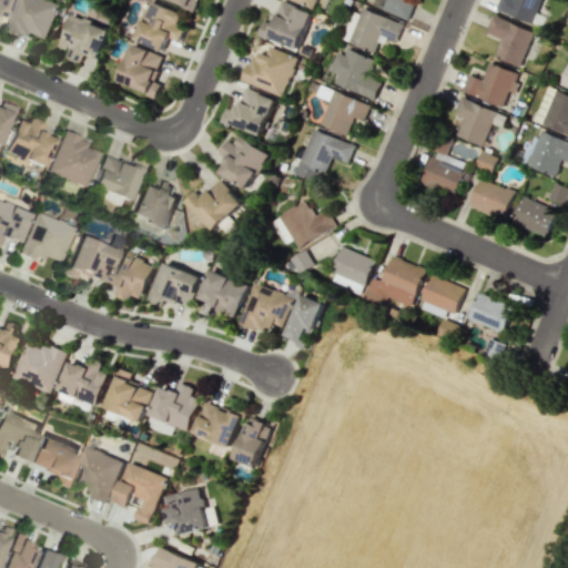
[(31,32),(48,39),(60,3),(49,0),(16,0),(7,30),(29,38),(31,32)]
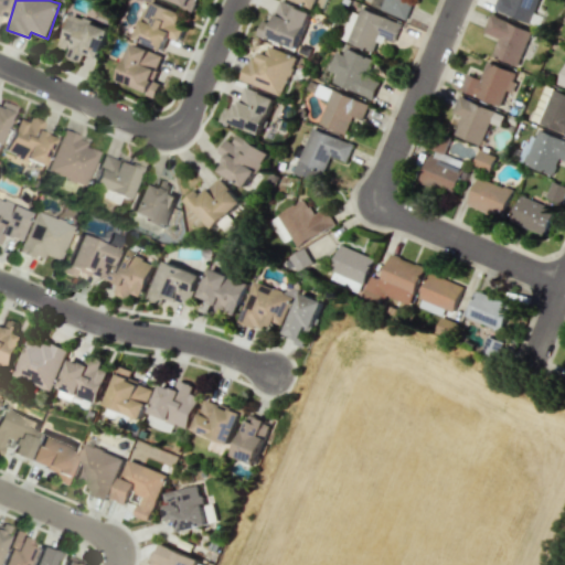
[(169,0),(193,10),(196,0),(169,0)]
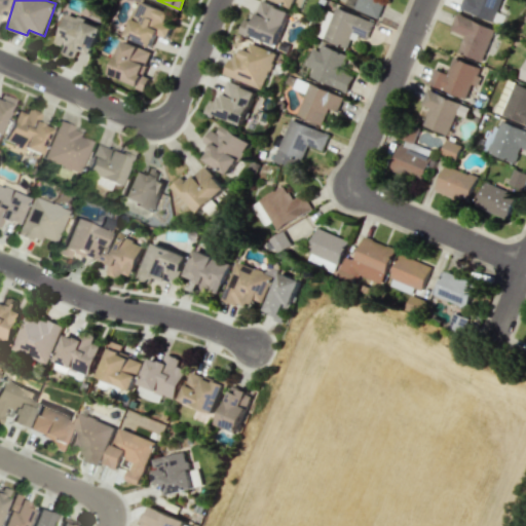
[(259,0),(247,33),(275,45),(290,11),(260,0),(259,0)]
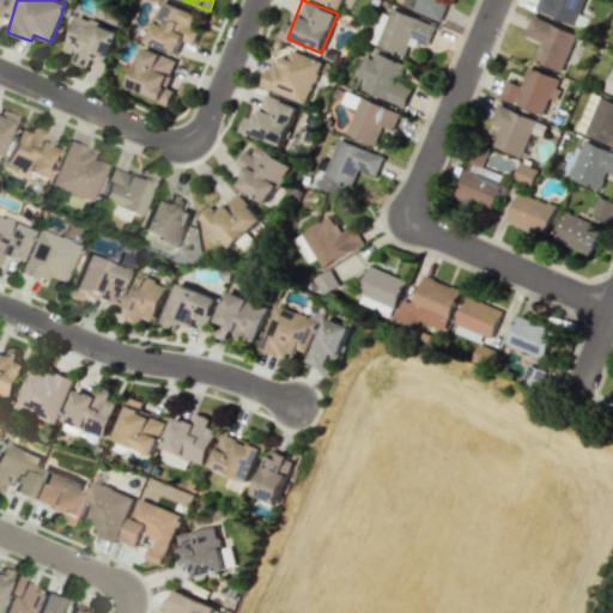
[(347,0),(319,0),(344,10),(347,0)]
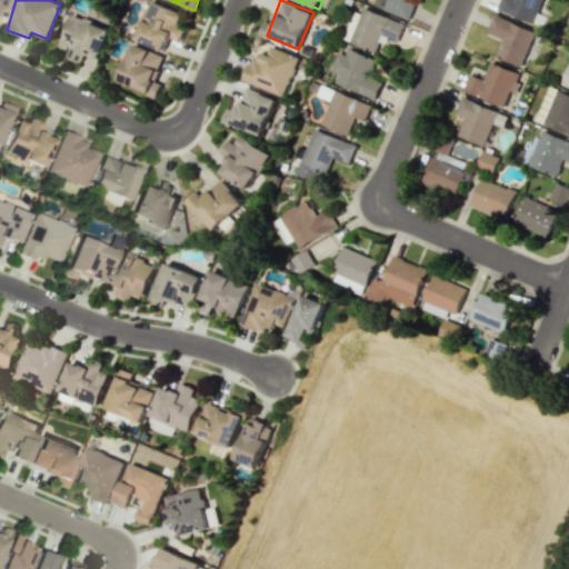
[(375,0),(372,6),(409,19),(415,5),(406,1),(406,0),(375,0)]
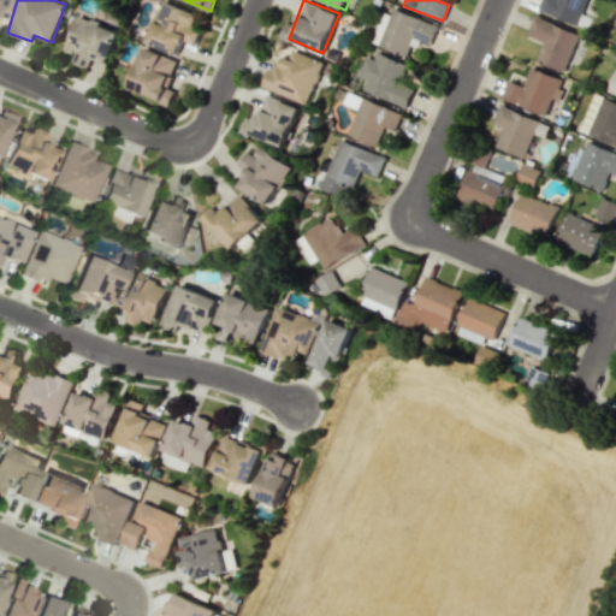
[(580,24),(587,0),(540,0),(538,12),(580,24)]
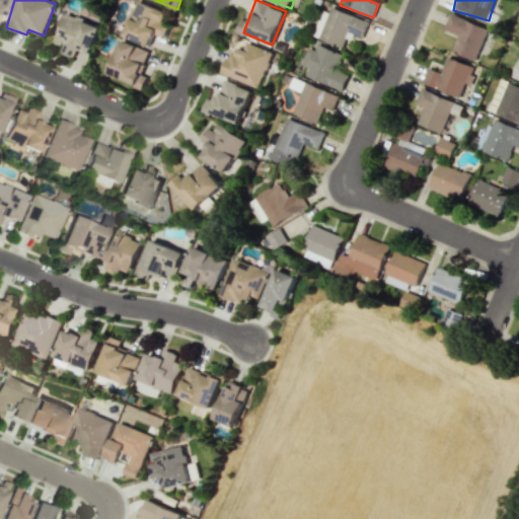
[(124,36),(150,46),(154,33),(165,38),(168,27),(161,24),(165,11),(135,2),(124,36)]
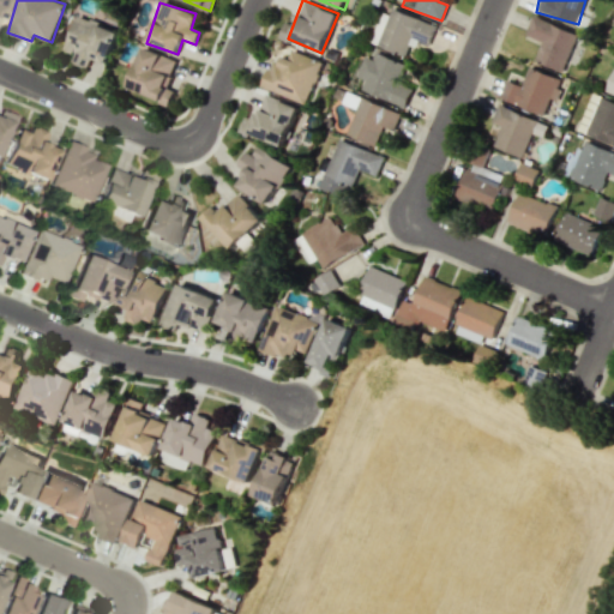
[(384,6),(369,42),(408,56),(415,40),(428,44),(435,26),(384,6)]
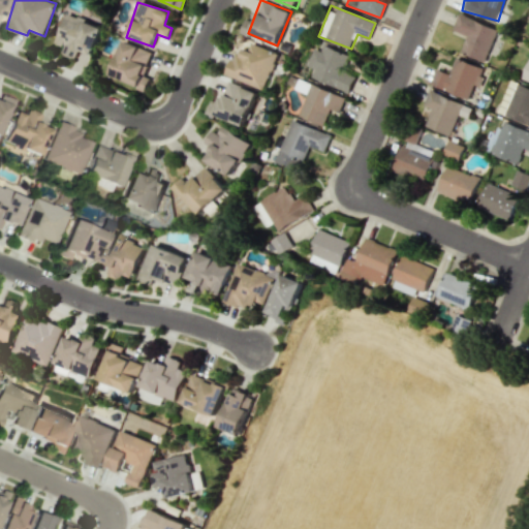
[(56,43),(64,47),(62,54),(74,58),(78,50),(92,55),(102,27),(66,13),(56,43)]
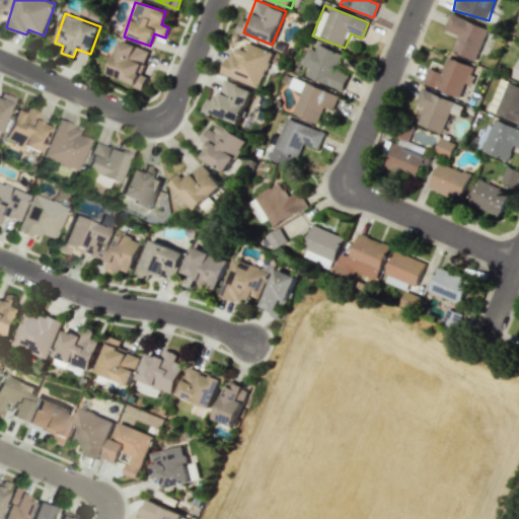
[(451,51),(475,61),(489,28),(450,13),(444,29),(458,35),(451,51)]
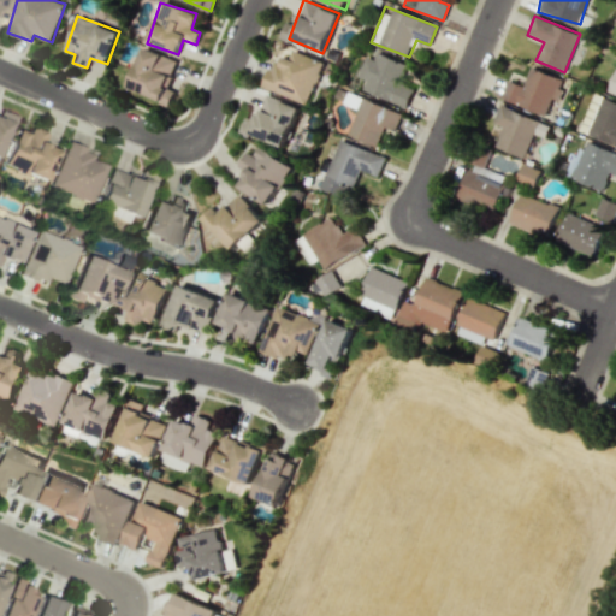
[(128,87),(170,105),(176,90),(167,87),(177,61),(144,48),(128,87)]
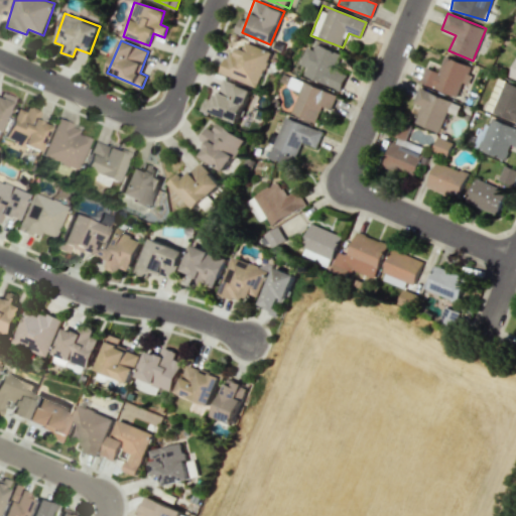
[(303,76),(340,90),(346,76),(336,72),(343,54),(310,41),(301,65),(307,68),(303,76)]
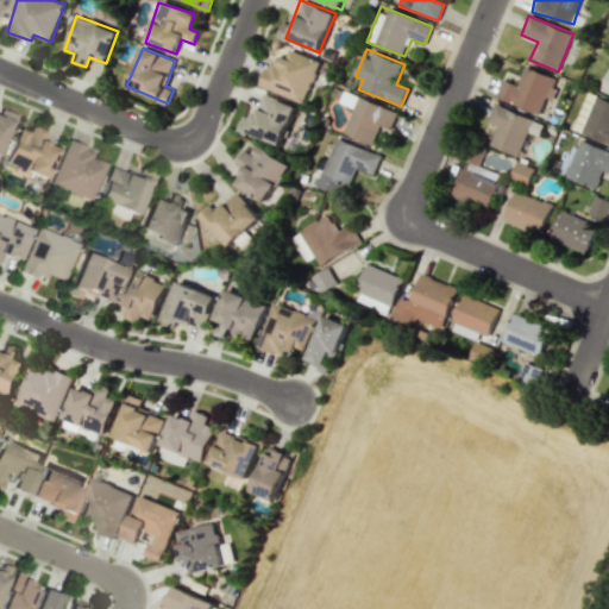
[(305,102),(319,60),(289,50),(287,58),(280,56),(276,68),(267,64),(258,86),(305,102)]
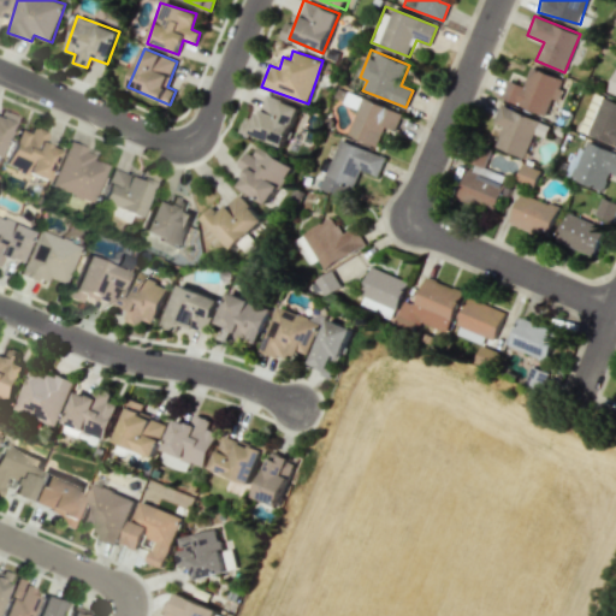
[(508,80),(501,99),(551,117),(564,78),(531,66),(523,86),(508,80)]
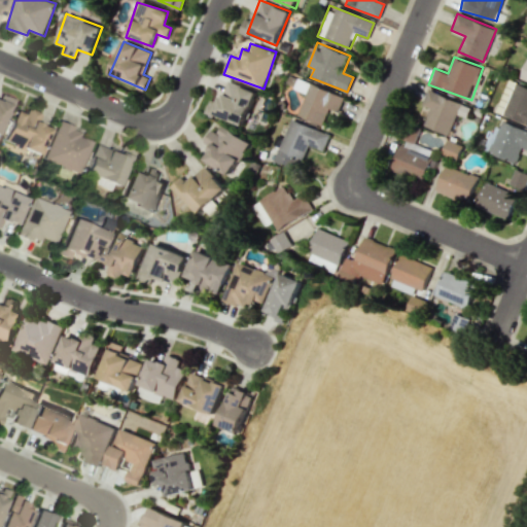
[(256,93),(226,80),(212,113),(242,126),(256,93)]
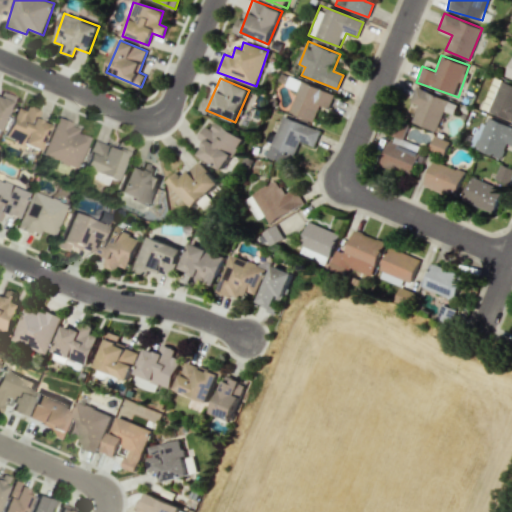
[(312,122),(319,105),(328,109),(334,94),(301,81),(288,112),(312,122)]
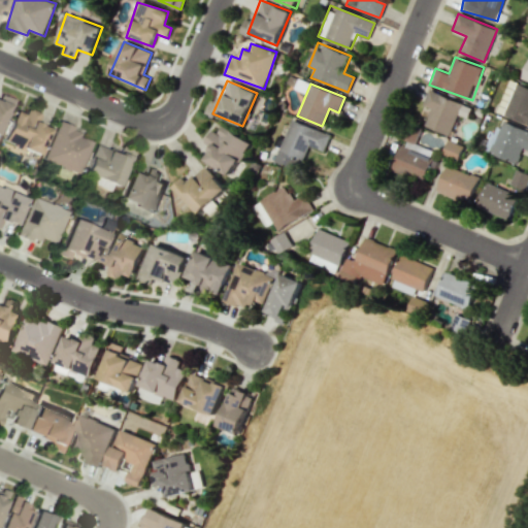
[(424,126),(449,135),(457,114),(467,119),(471,107),(429,90),(422,105),(431,108),(424,126)]
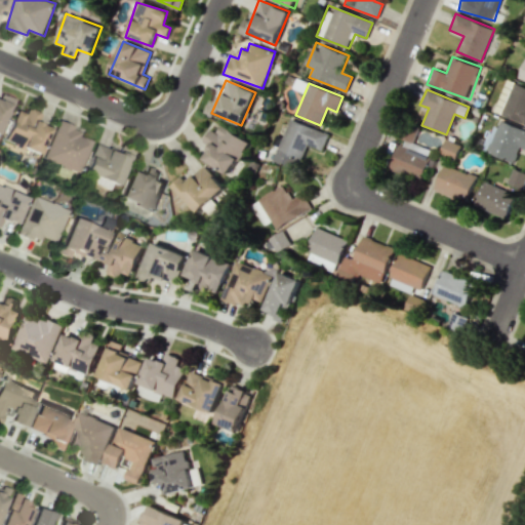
[(0,124),(9,97),(0,94),(0,124)]
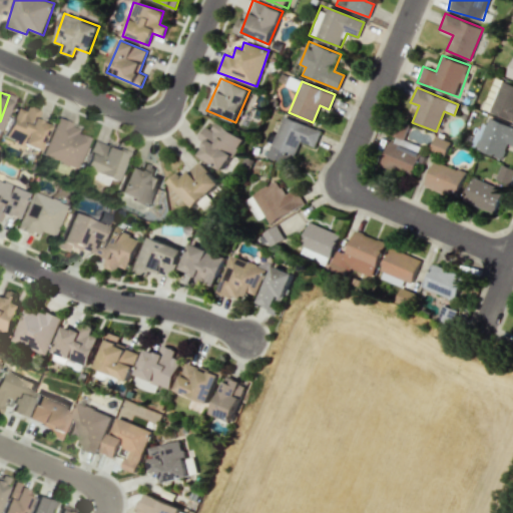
[(37,149),(45,124),(34,120),(37,110),(24,106),(22,111),(11,107),(2,138),(37,149)]
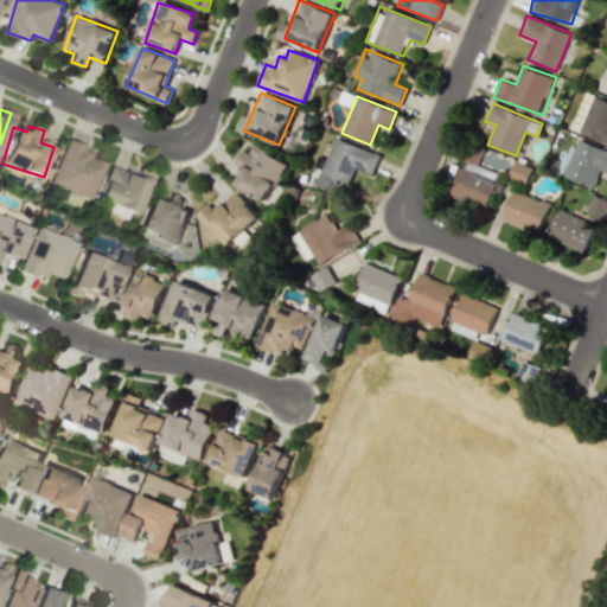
[(317,184),(343,195),(353,167),(372,174),(379,154),(333,138),(317,184)]
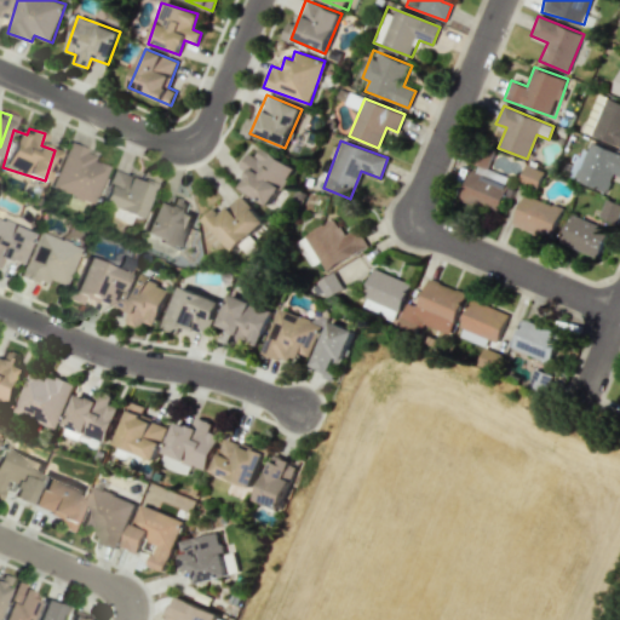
[(47,190),(91,204),(103,166),(87,161),(91,151),(63,143),(47,190)]
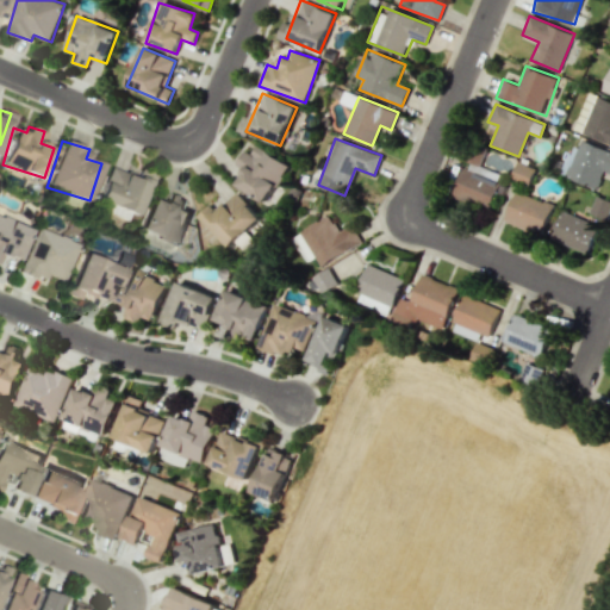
[(560,175),(597,188),(603,172),(609,173),(609,150),(582,141),(578,149),(571,145),(560,175)]
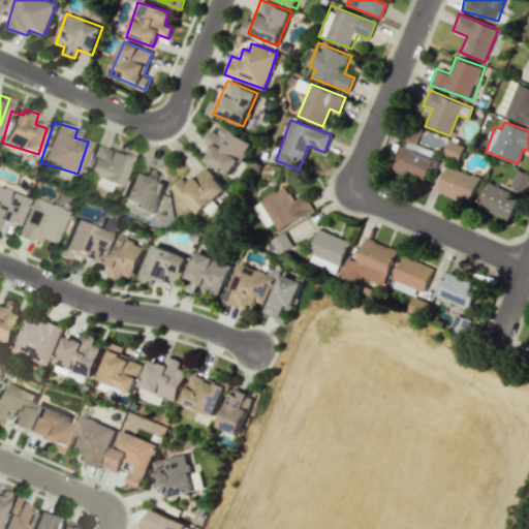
[(205,161),(231,176),(250,142),(222,127),(219,134),(212,130),(204,146),(211,150),(205,161)]
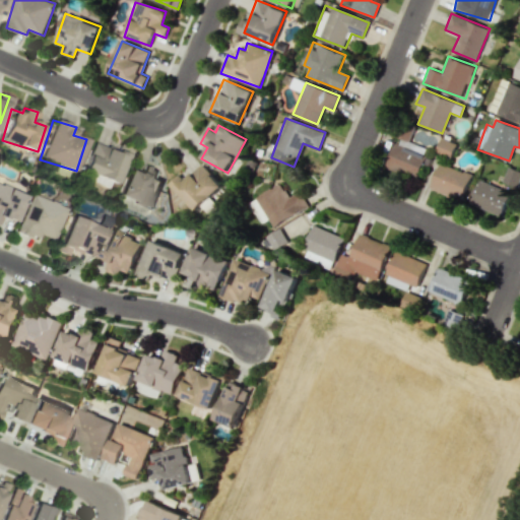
[(457,144),(442,137),(436,152),(450,158),(457,144)]
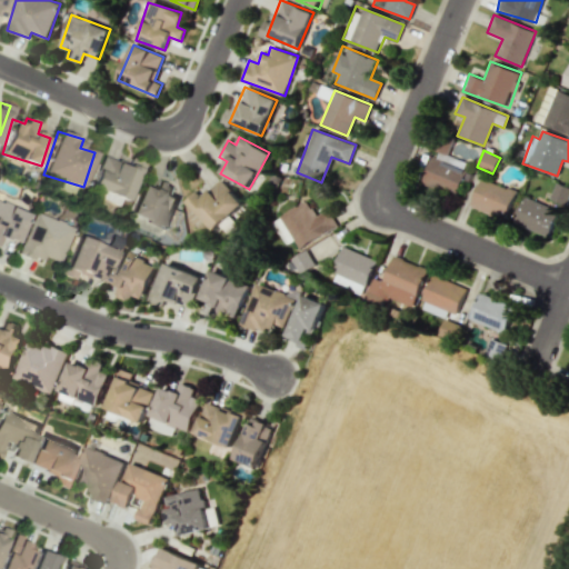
[(88,187),(101,191),(98,199),(115,205),(117,199),(125,201),(138,167),(101,153),(88,187)]
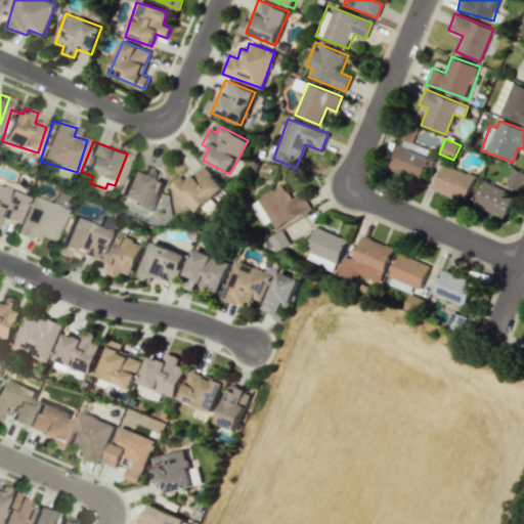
[(420,182),(430,158),(398,144),(388,168),(420,182)]
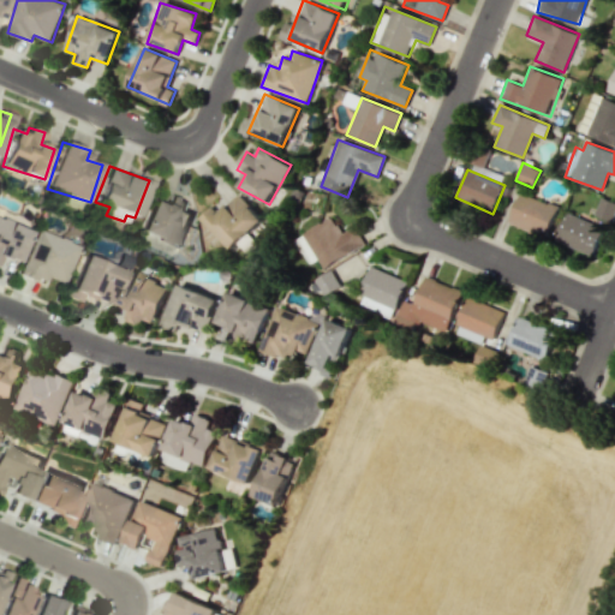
[(508,222),(547,237),(557,207),(520,192),(508,222)]
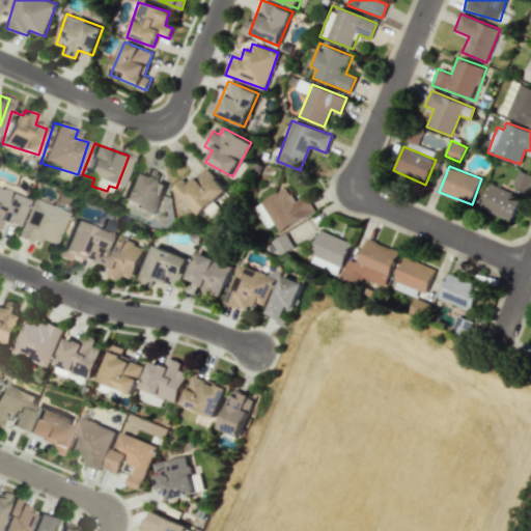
[(200,216),(227,190),(205,167),(189,184),(183,177),(173,187),(200,216)]
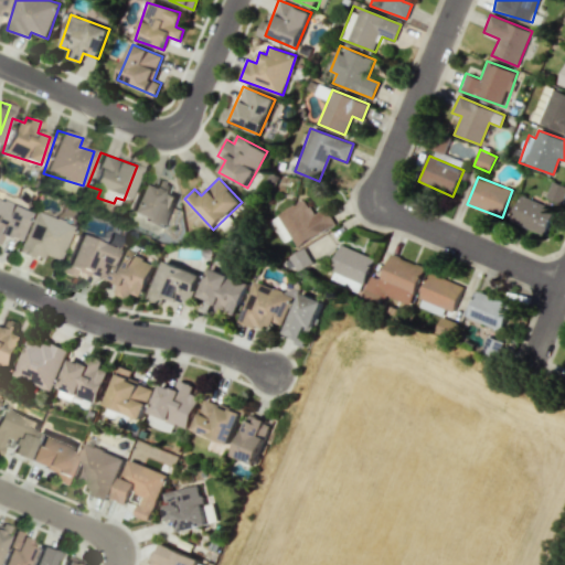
[(126,213),(164,228),(178,195),(168,192),(170,184),(156,179),(151,189),(138,183),(126,213)]
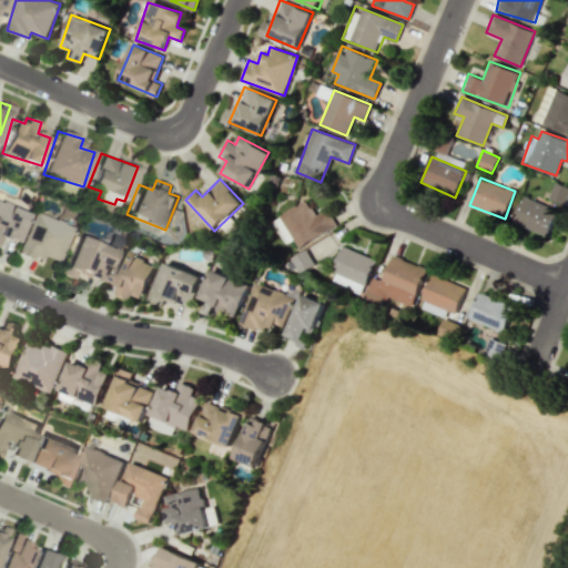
[(567,196),(567,185),(555,181),(548,199),(565,205),(567,196)]
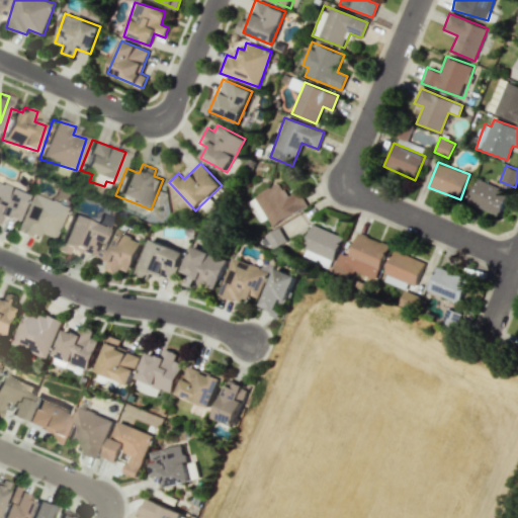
[(499,216),(509,191),(478,178),(467,202),(499,216)]
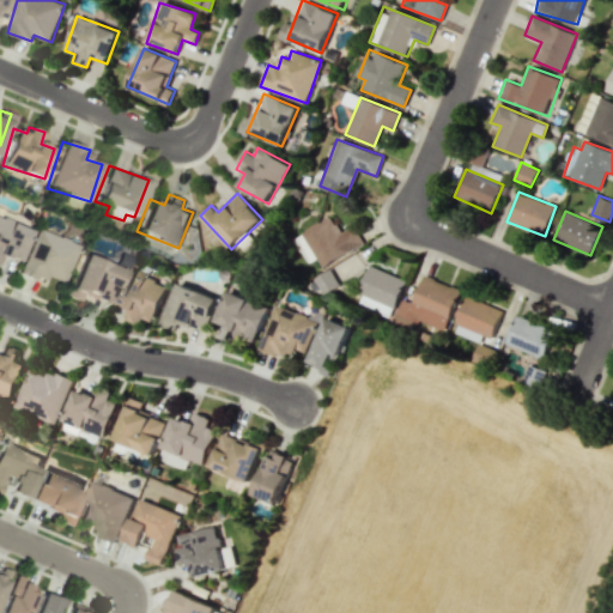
[(363,243),(352,226),(340,234),(329,217),(292,238),(308,263),(317,259),(322,267),(363,243)]
